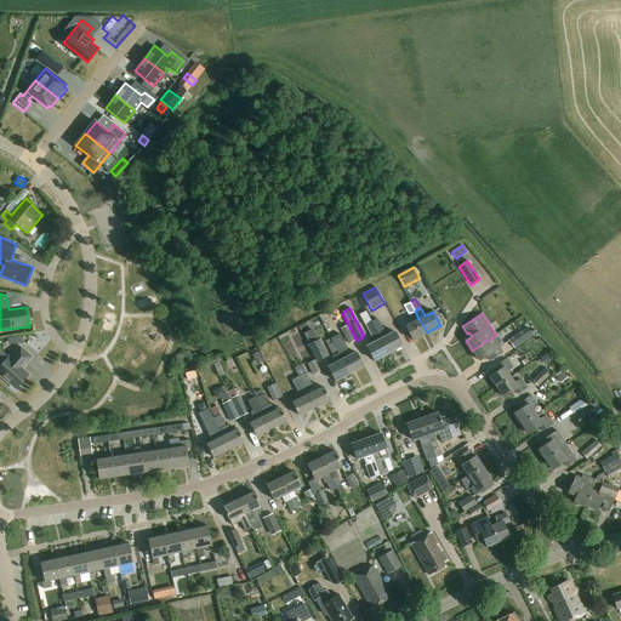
[(414,322),(405,326),(412,341),(427,332),(419,319),(414,322)]
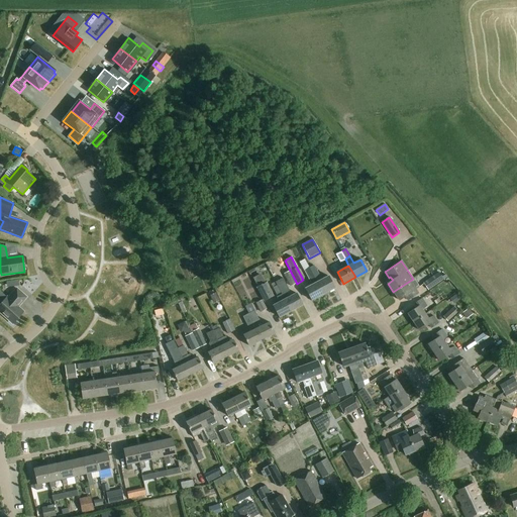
[(321,280),(317,273),(314,267),(309,269),(317,283),(323,294),(334,288),(328,276),(321,280)]
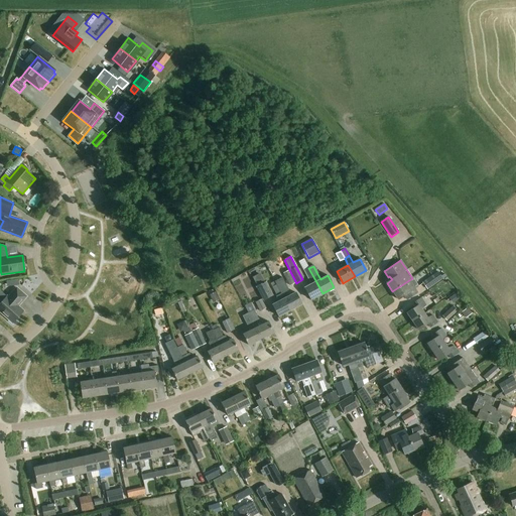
[(316,282),(308,268),(304,270),(308,277),(312,284),(304,288),(310,299),(323,293),(316,282)]
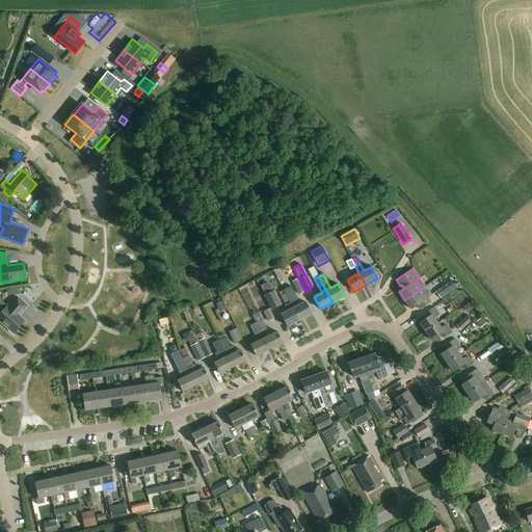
[(292,282),(298,295),(304,292),(297,278),(292,282)]
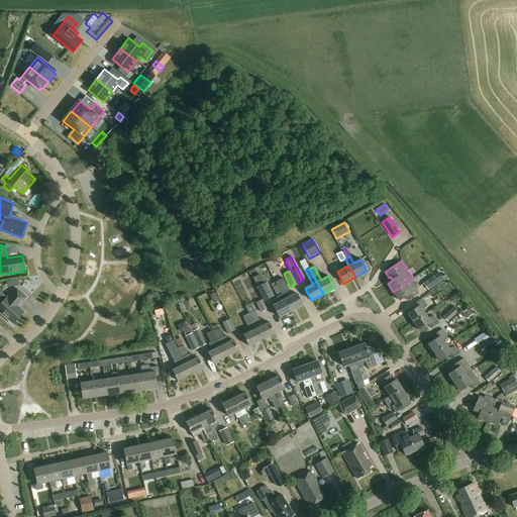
[(443,280),(444,280),(447,278),(445,275),(442,277),(438,273),(423,283),(428,291),(443,280)]
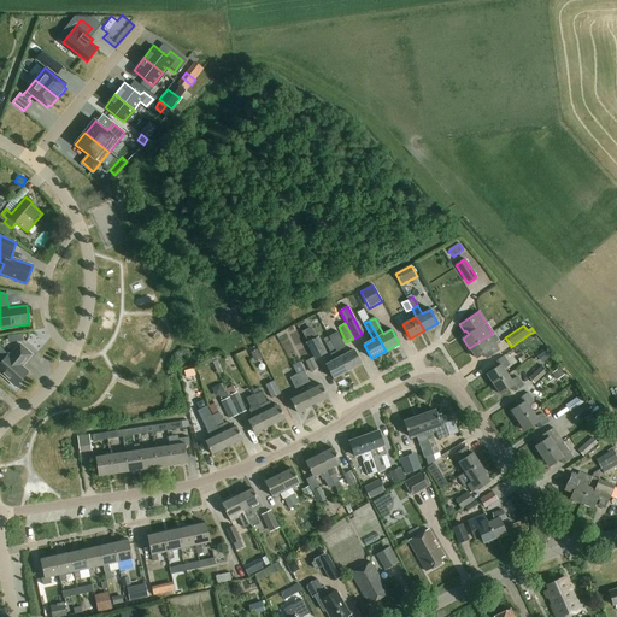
[(338,333),(329,338),(330,341),(335,350),(336,351),(339,357),(340,357),(347,371),(360,364),(353,350),(346,354),(342,347),(345,346),(338,333)]
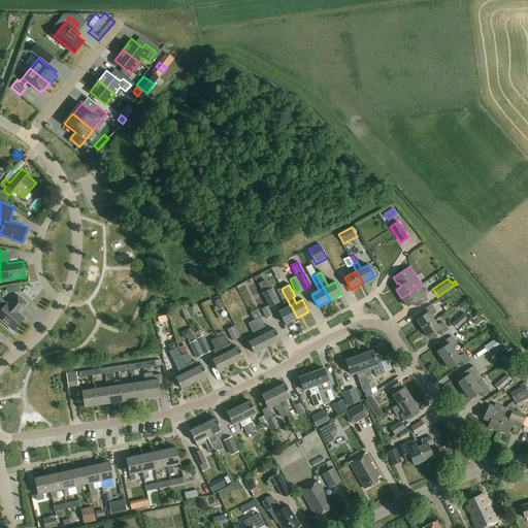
[(422,285),(401,298),(407,306),(414,303),(416,306),(427,299),(424,296),(428,293),(422,285)]
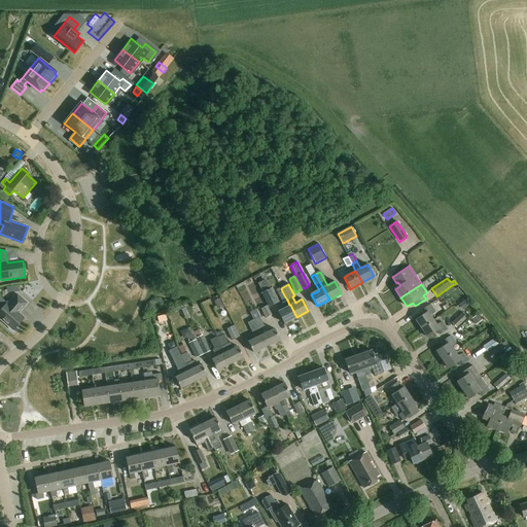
[(273,287),(261,293),(270,308),(280,302),(273,287)]
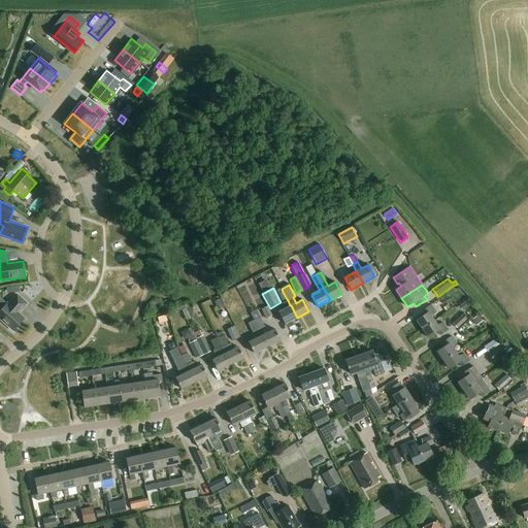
[(27,304),(17,295),(8,305),(6,303),(0,310),(0,319),(13,331),(24,319),(18,314),(27,304)]
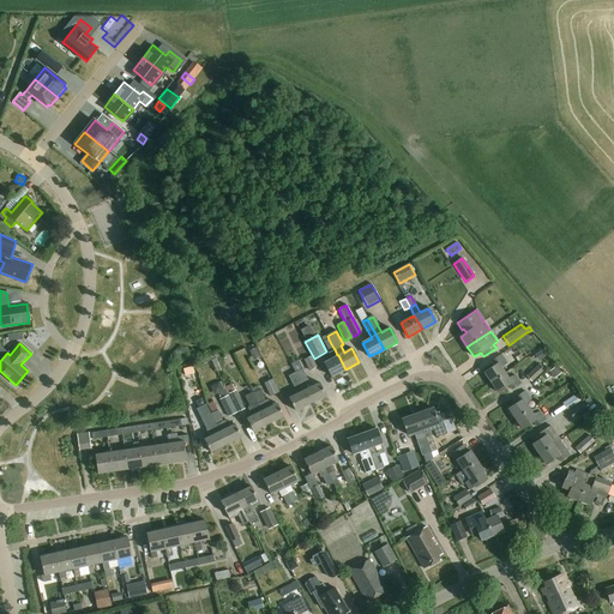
[(250,351),(253,361),(260,357),(256,349),(250,351)]
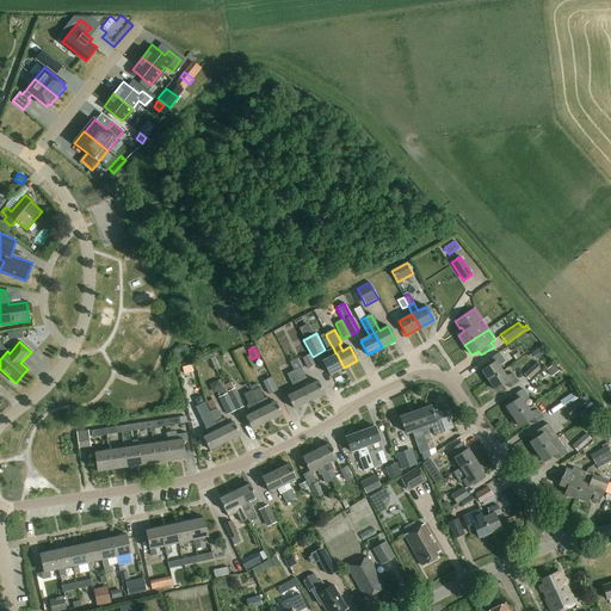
[(538,347),(532,352),(537,358),(543,355),(538,347)]
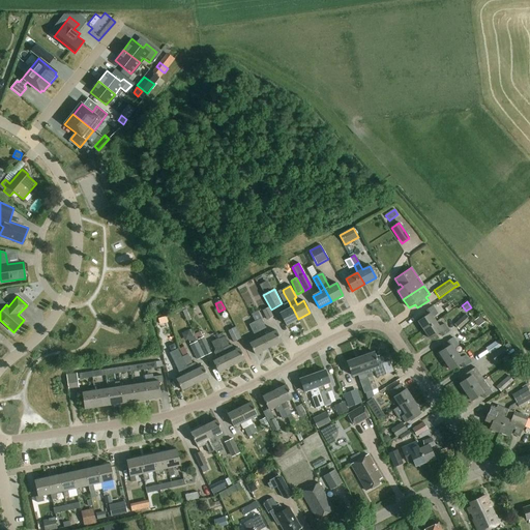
[(287,310),(280,314),(286,325),(298,319),(292,306),(292,307),(287,310)]
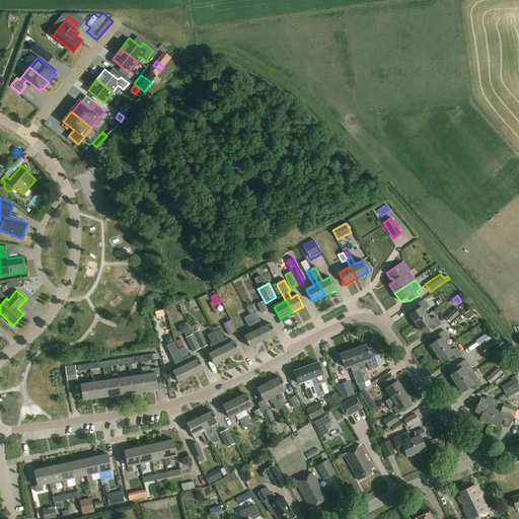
[(415,323),(427,315),(424,311),(428,307),(424,300),(417,305),(419,309),(410,315),(415,323)]
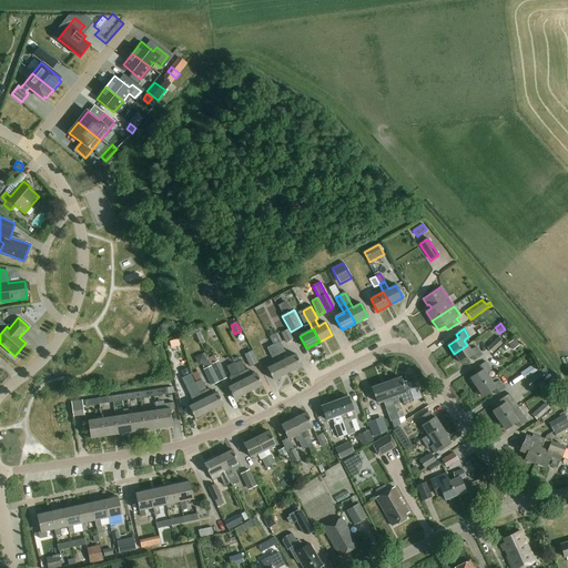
[(287,330),(281,334),(285,344),(293,341),(287,330)]
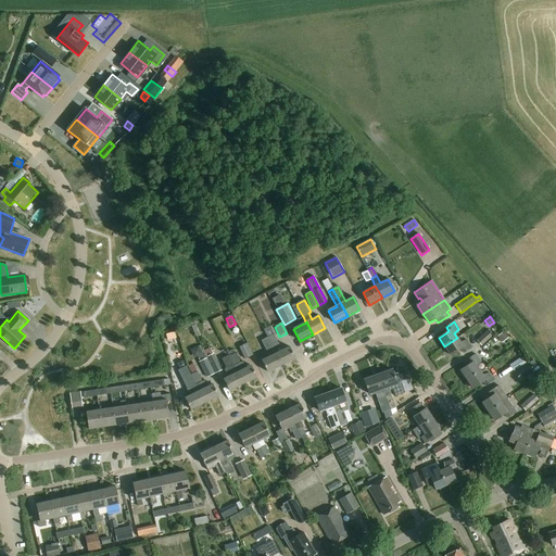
[(272,330),(265,333),(267,338),(272,348),(279,344),(272,330)]
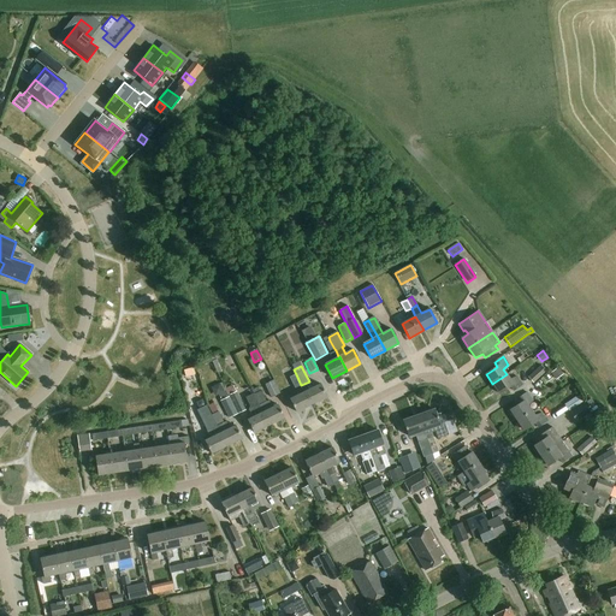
[(528,378),(533,384),(546,372),(542,366),(528,378)]
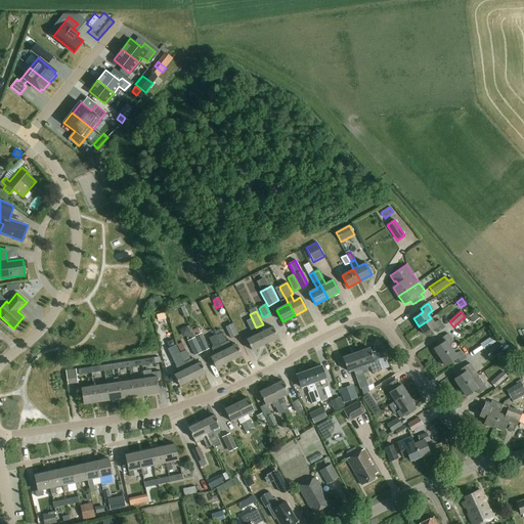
[(469,317),(473,323),(479,319),(474,313),(469,317)]
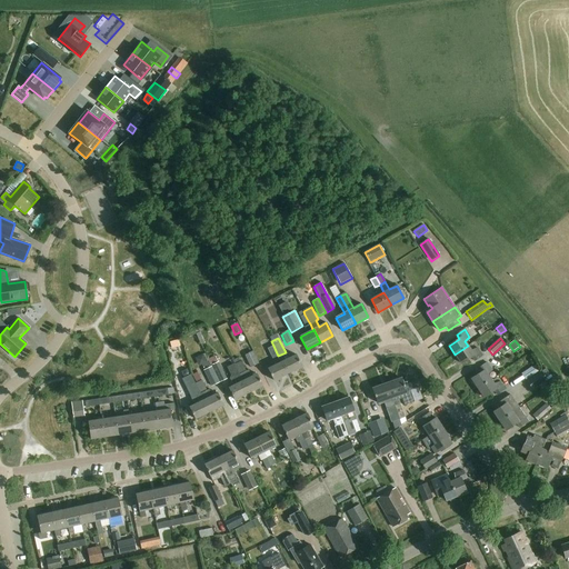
[(273,346),(267,349),(272,359),(278,356),(273,346)]
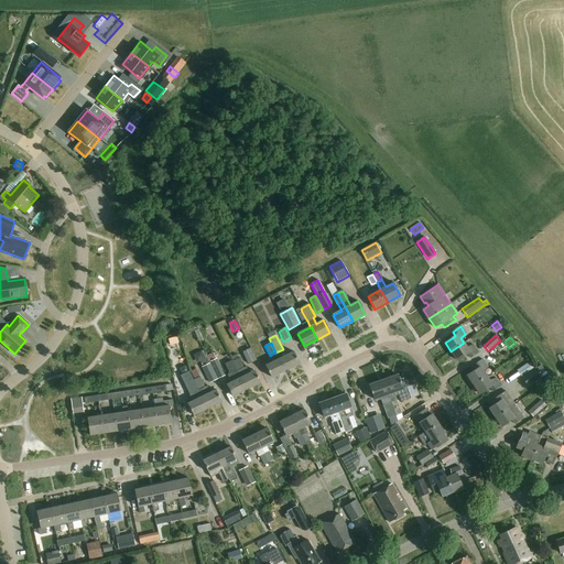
[(464,343),(451,351),(457,361),(467,354),(470,358),(478,353),(473,345),(467,347),(464,343)]
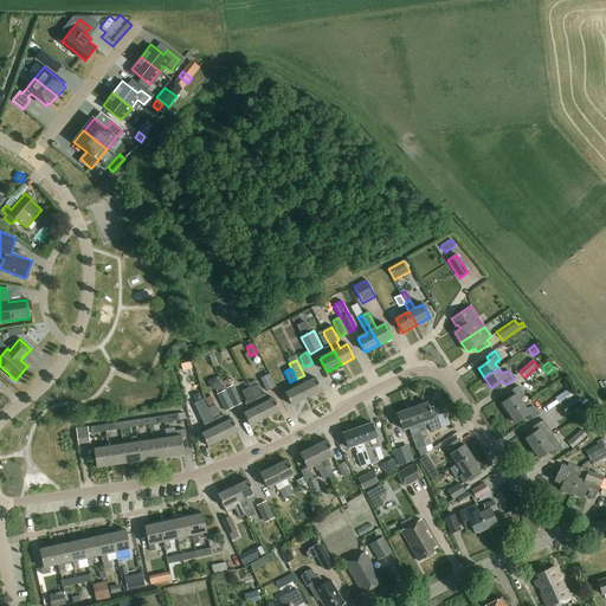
[(269,374),(260,379),(266,392),(276,387),(269,374)]
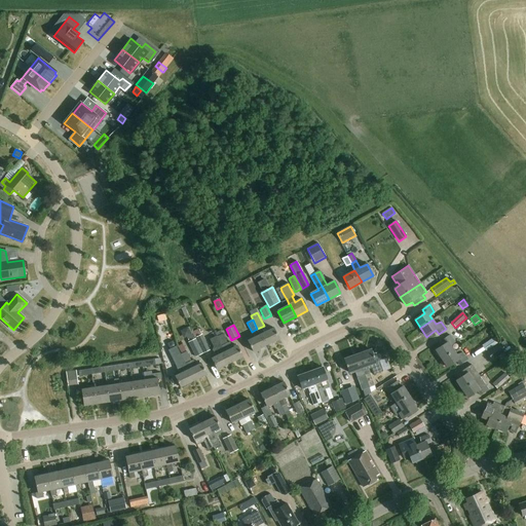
[(273,328),(260,335),(266,345),(279,339),(273,328)]
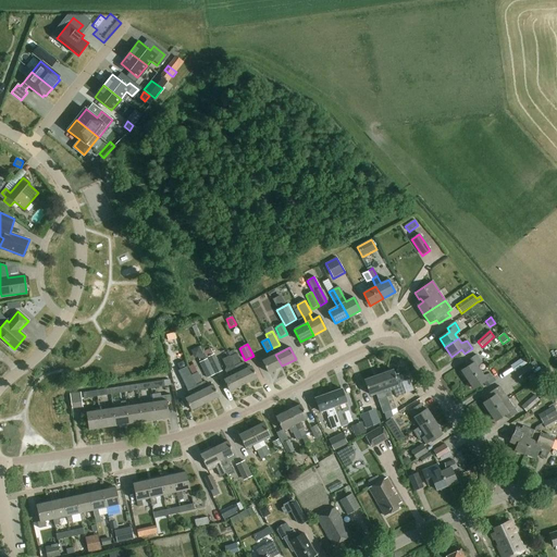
[(203,353),(206,358),(213,355),(210,348),(203,353)]
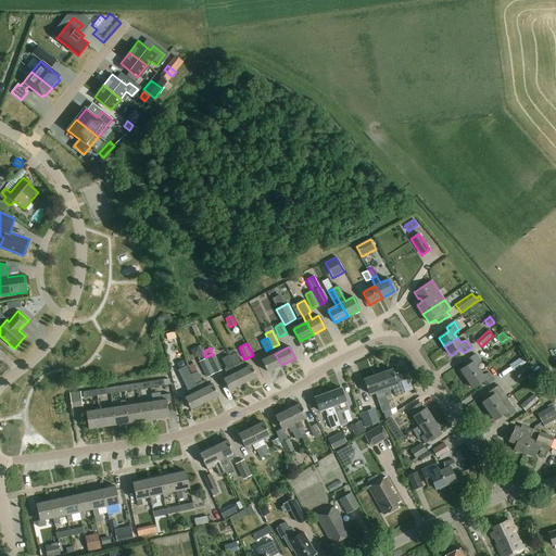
[(227,352),(229,356),(242,384),(256,377),(251,366),(243,369),(240,363),(236,353),(235,353),(232,350),(227,352)]
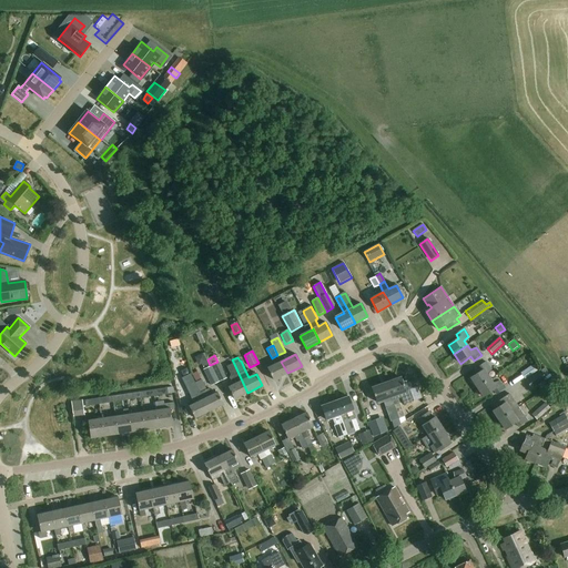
[(219,362),(212,365),(220,382),(226,378),(219,362)]
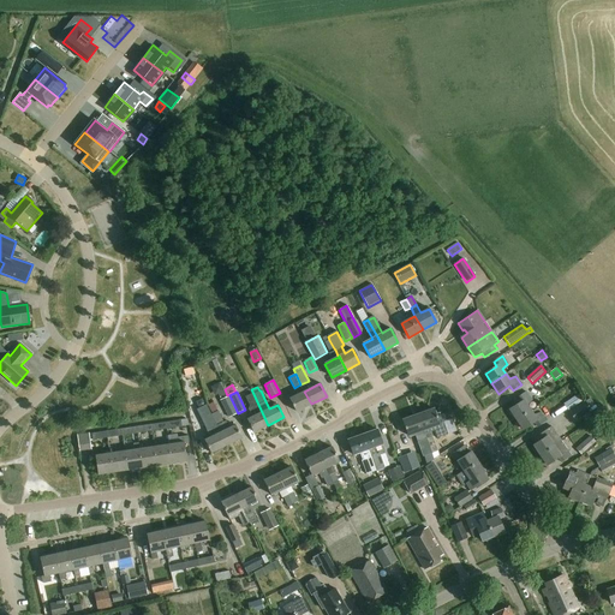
[(311,404),(304,392),(290,399),(296,412),(311,404)]
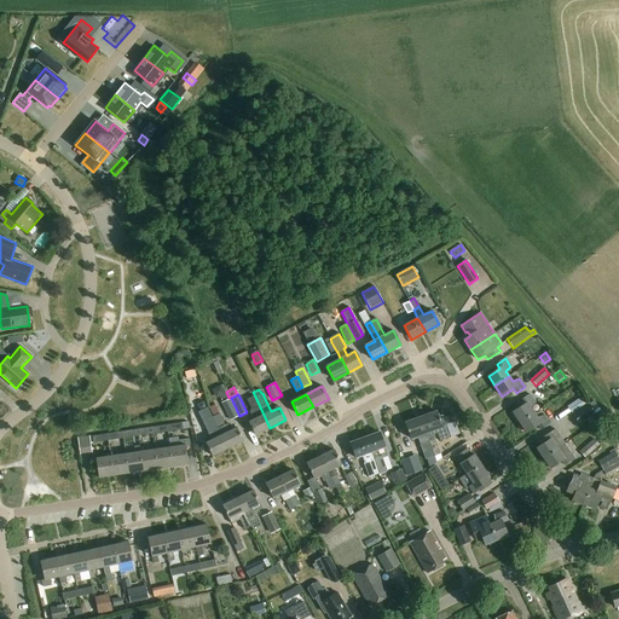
[(513,412),(520,423),(533,414),(530,409),(534,403),(530,394),(521,400),(524,405),(513,412)]
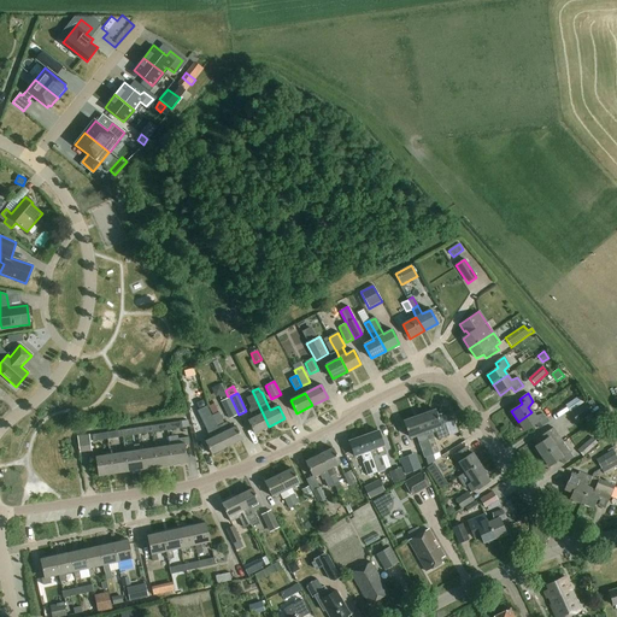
[(254,395),(247,399),(252,409),(250,411),(253,418),(247,421),(254,434),(269,427),(254,395)]
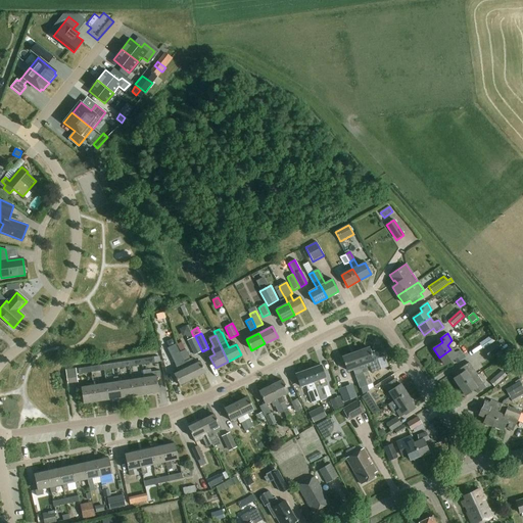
[(491,336),(490,337),(488,338),(488,337),(479,344),(483,350),(492,344),(492,343),(495,341),(491,336)]
